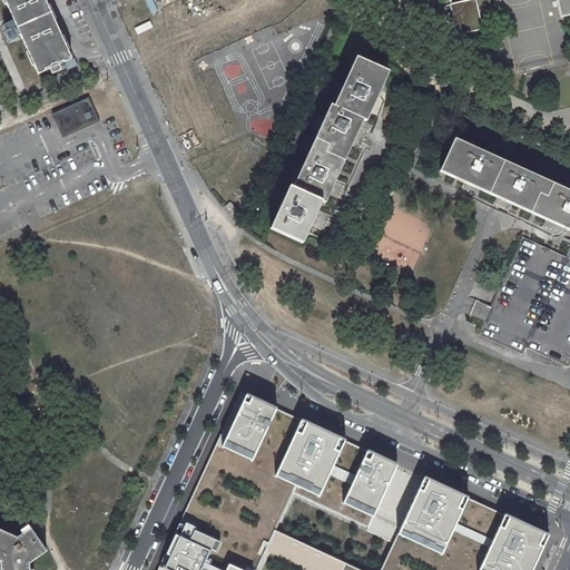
[(2,0),(37,76),(49,70),(51,75),(55,74),(52,68),(58,66),(70,60),(43,0),(2,0)]
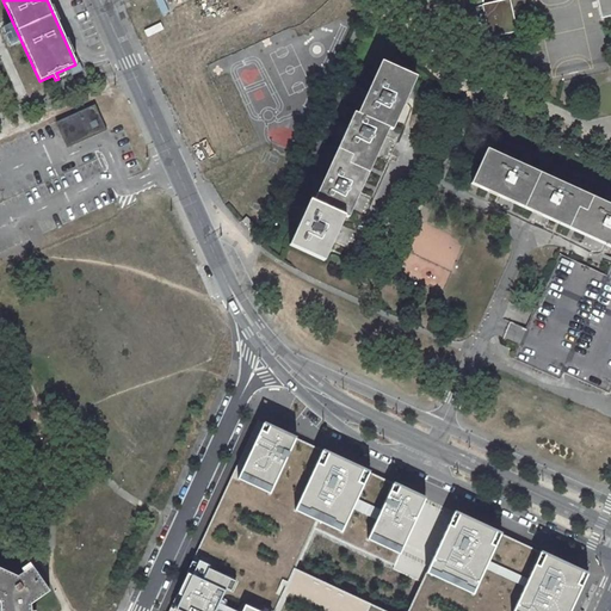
[(498,0),(482,4),(489,36),(517,30),(510,0),(498,0)]
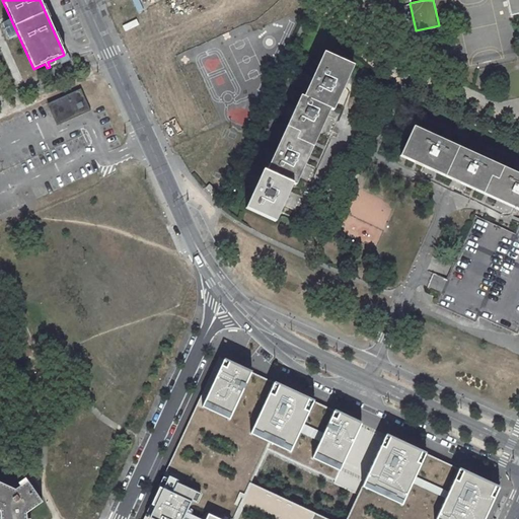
[(518,0),(505,0),(509,14),(518,11),(518,0)]
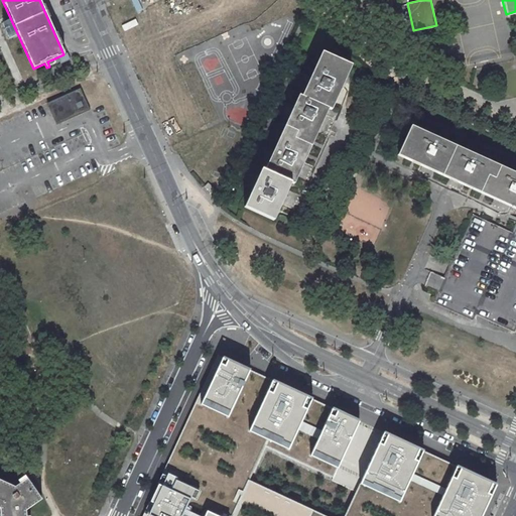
[(303,95),(331,108),(333,109),(341,91),(353,65),(324,51),(303,95)]
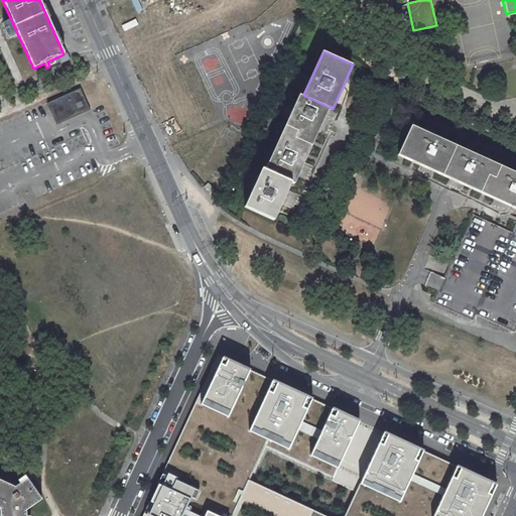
[(89,111),(80,89),(50,102),(60,124),(89,111)]
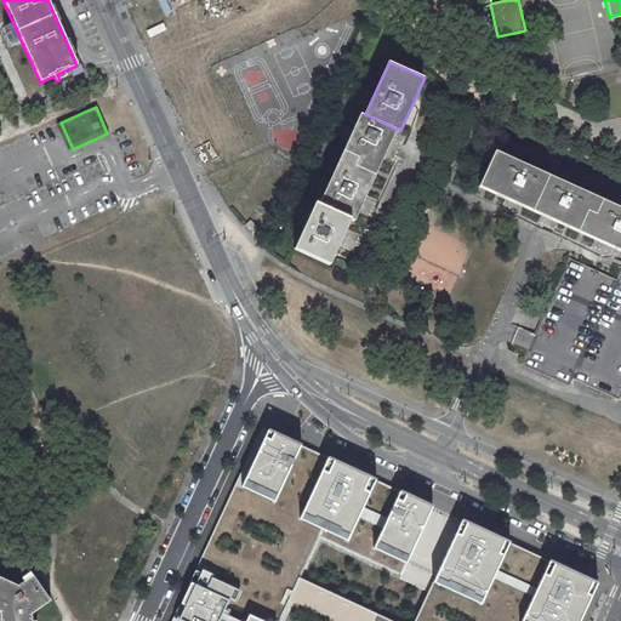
[(340,161),(375,177),(398,130),(365,114),(363,113),(340,161)]
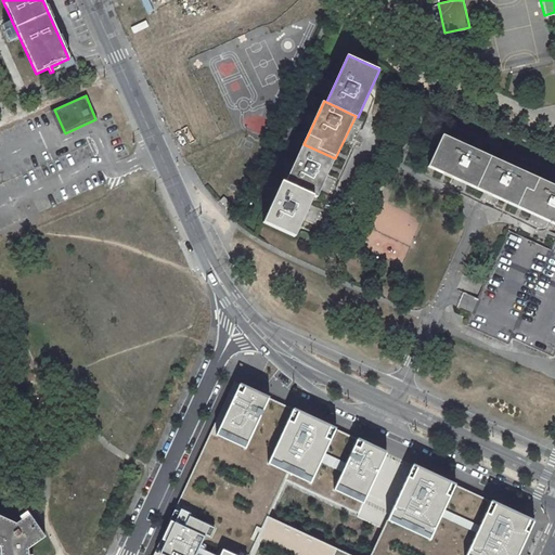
[(54,110),(50,112),(60,136),(65,133),(54,110)]
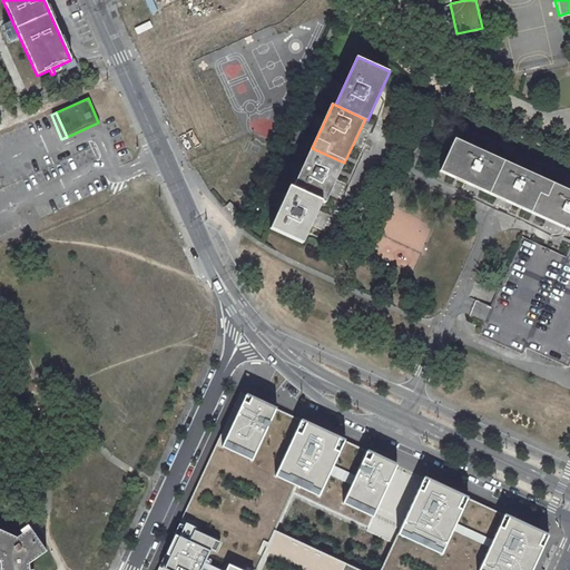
[(441,170),(489,193),(504,160),(457,138),(441,170)]
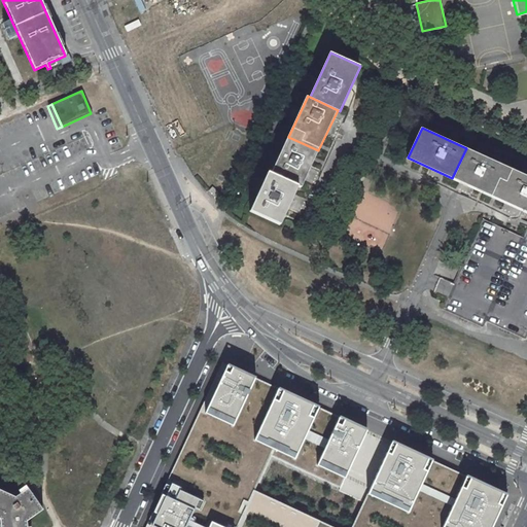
[(301,187),(318,150),(288,137),(272,173),(299,186),(301,187)]
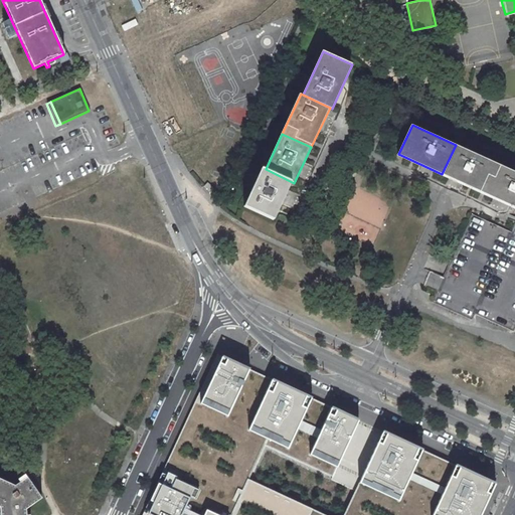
[(496,176),(501,165),(456,145),(442,174),(481,191),(489,173),(496,176)]
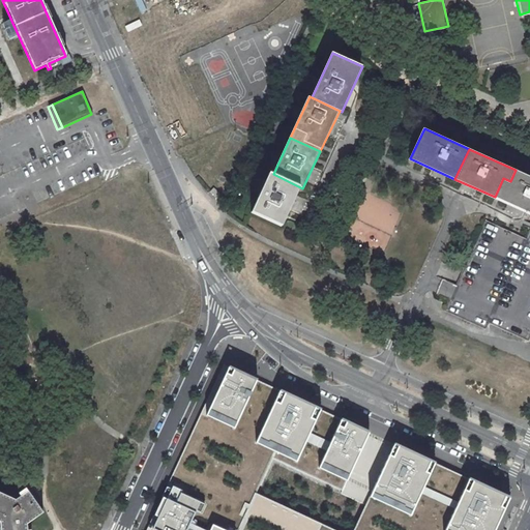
[(529,176),(516,170),(510,181),(503,178),(495,197),(517,207),(529,213),(529,176)]
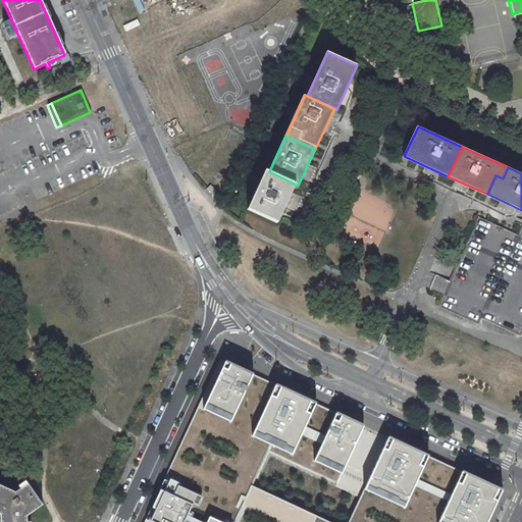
[(277,222),(296,185),(269,171),(267,169),(249,208),(277,222)]
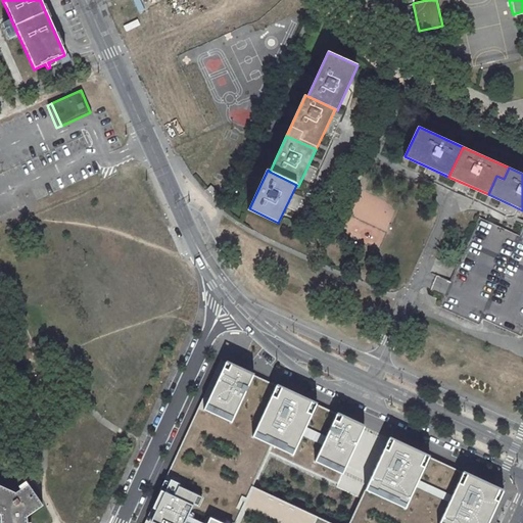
[(210,186),(206,190),(214,196),(218,192),(210,186)]
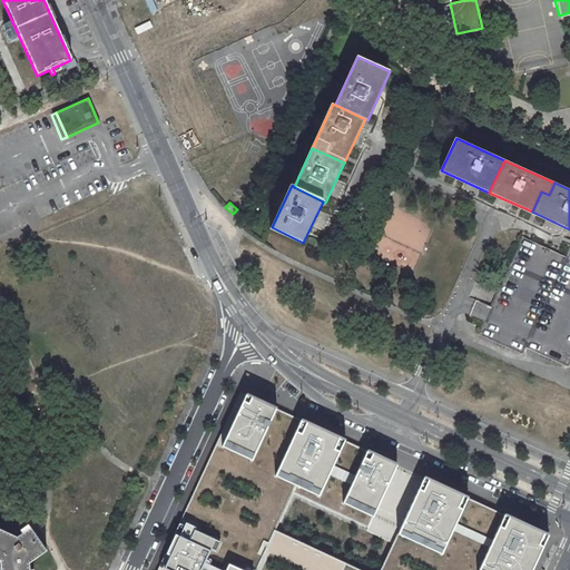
[(279,414),(245,399),(234,410),(207,463),(237,477),(253,464),(279,414)]
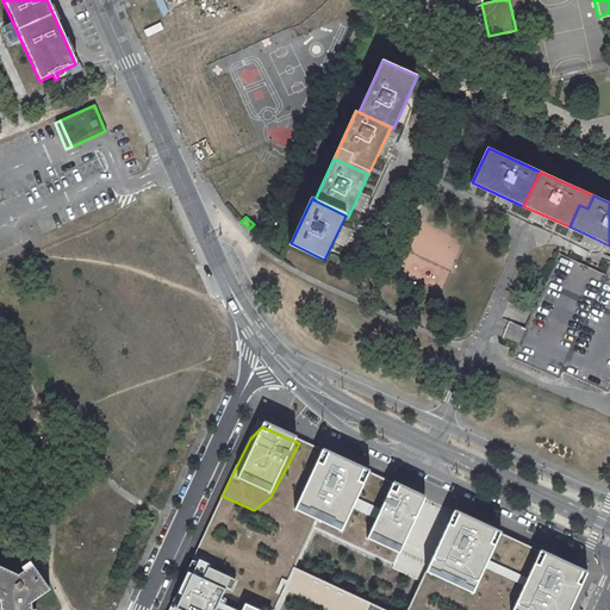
[(369,474),(323,454),(307,466),(288,505),(279,528),(307,541),(325,551),(340,541),(369,474)]
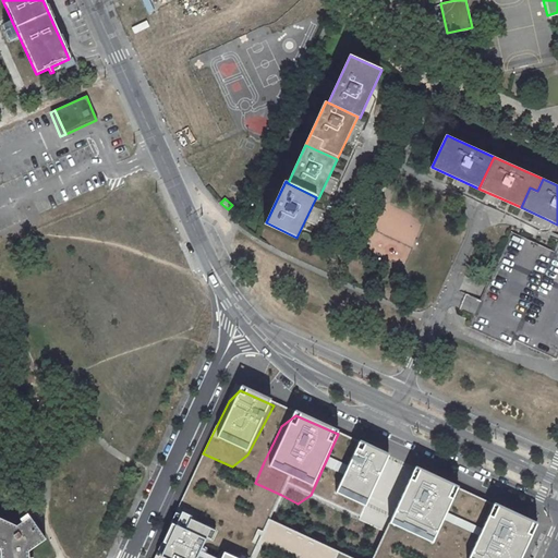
[(389,457),(359,444),(346,458),(322,511),(349,522),(362,516),(387,461),(389,457)]
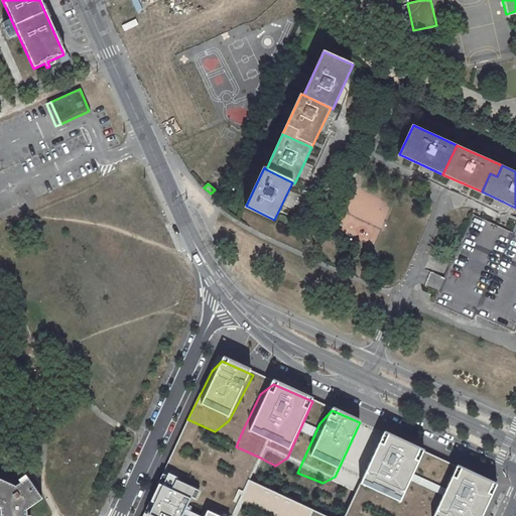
[(419,457),(379,438),(369,449),(345,502),(351,505),(374,515),(387,515),(396,509),(419,457)]
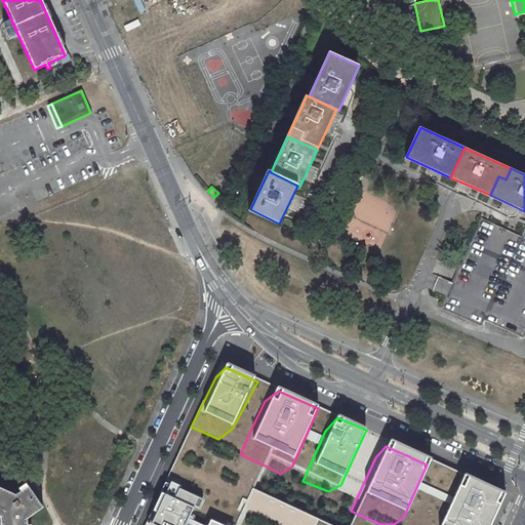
[(491,524),(502,498),(460,480),(447,492),(433,524),(491,524)]
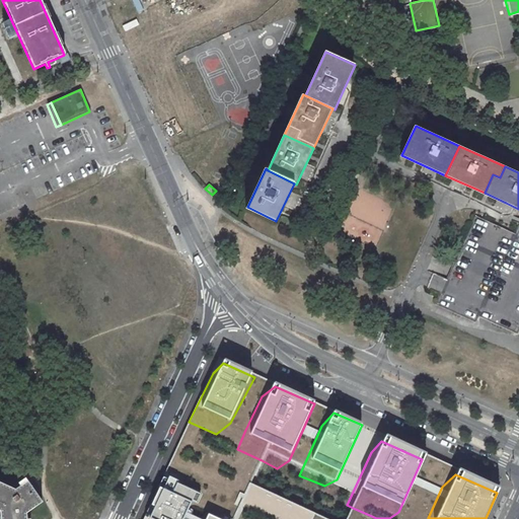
[(0,513),(2,514),(2,518),(35,518),(36,515),(52,506),(34,480),(25,487),(0,477),(0,513)]
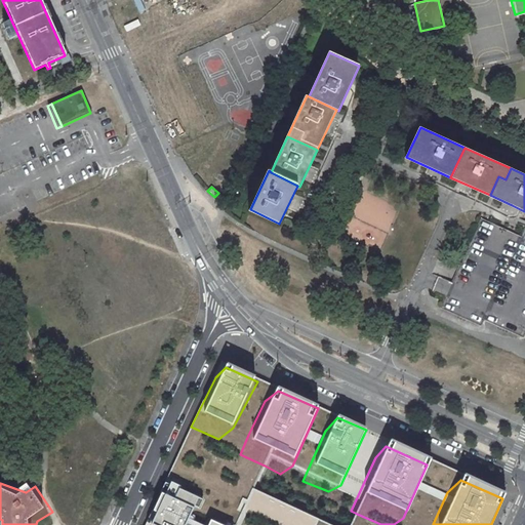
[(198,502),(161,488),(156,501),(150,505),(140,524),(209,524),(206,524),(204,524),(183,524),(186,517),(196,514),(198,502)]
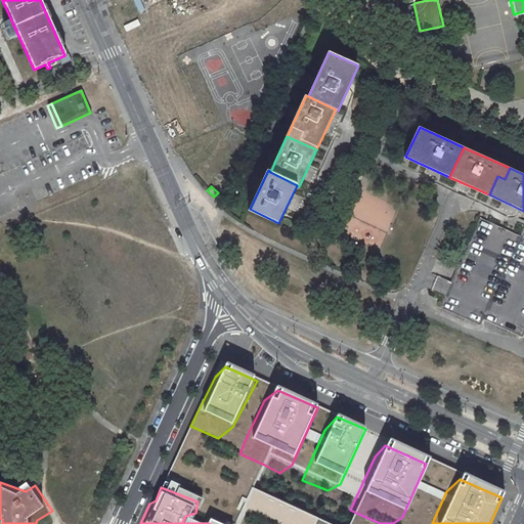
[(317,523),(318,523),(319,517),(256,489),(254,489),(250,499),(245,498),(241,523),(243,523),(249,511),(252,512),(279,523),(317,523)]
